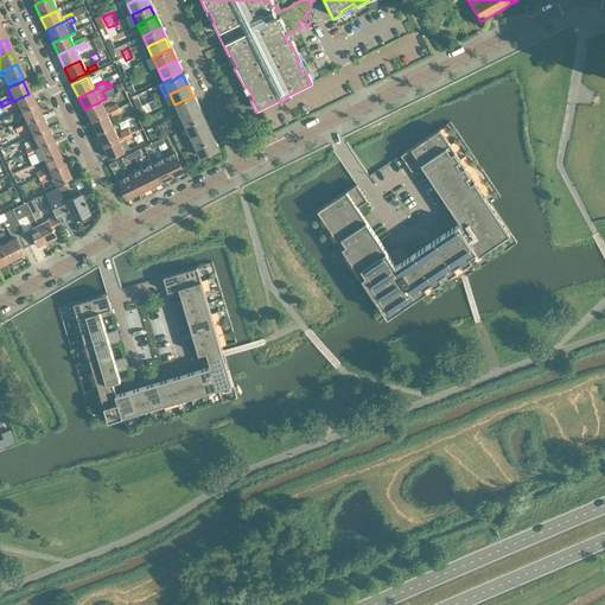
[(34,106),(29,94),(1,107),(4,110),(11,107),(10,103),(13,102),(19,113),(34,106)]
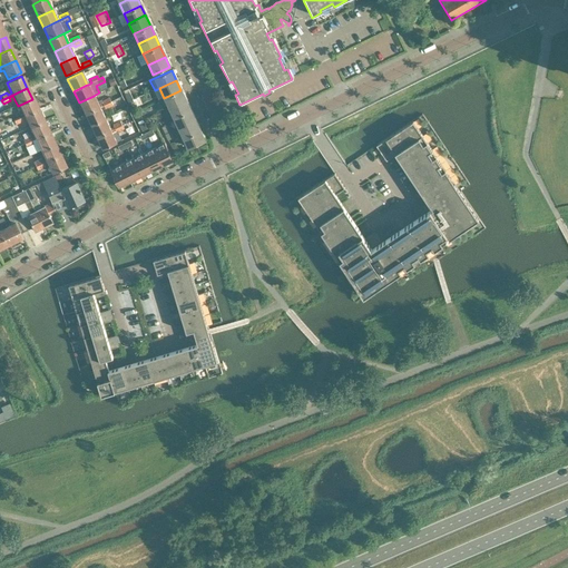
[(131,101),(128,94),(127,90),(121,92),(127,104),(131,101)]
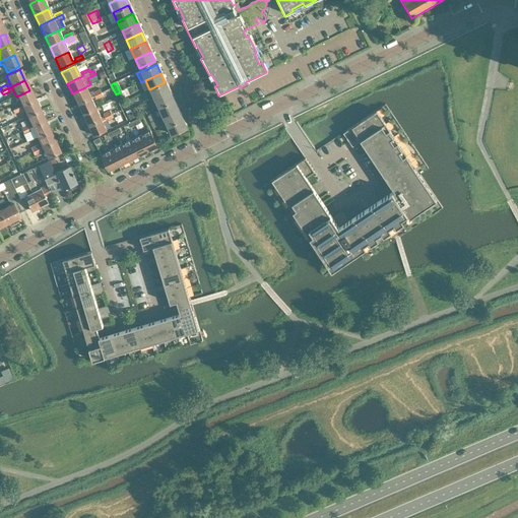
[(169,91),(165,82),(149,89),(153,99),(169,91)]
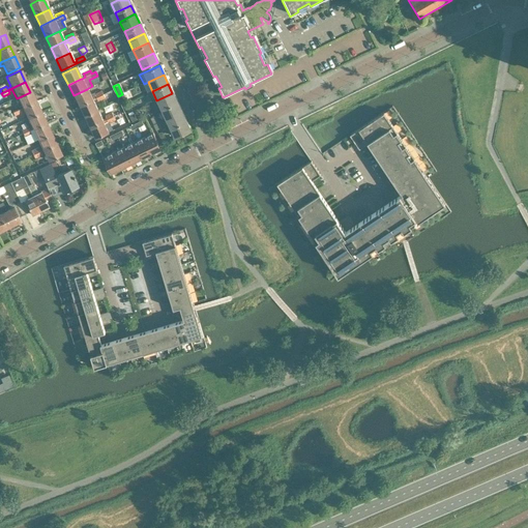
[(79,107),(101,95),(100,92),(93,95),(93,94),(90,96),(87,89),(74,95),(79,107)]
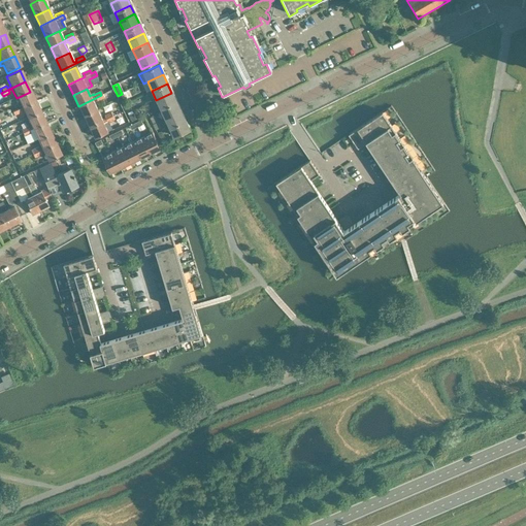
[(35,102),(30,92),(17,98),(22,108),(35,102)]
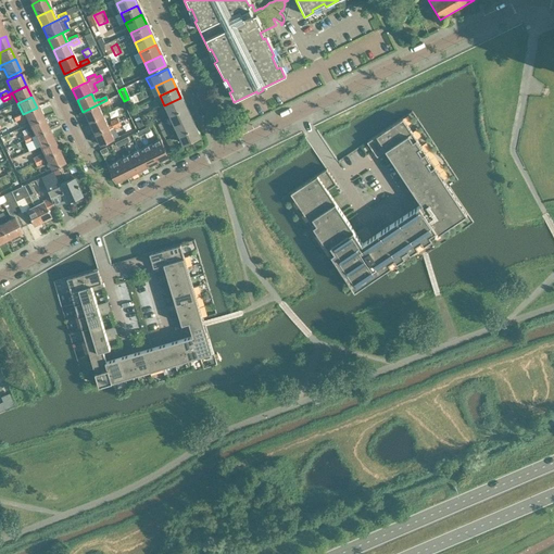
[(168,115),(186,108),(180,98),(164,105),(168,115)]
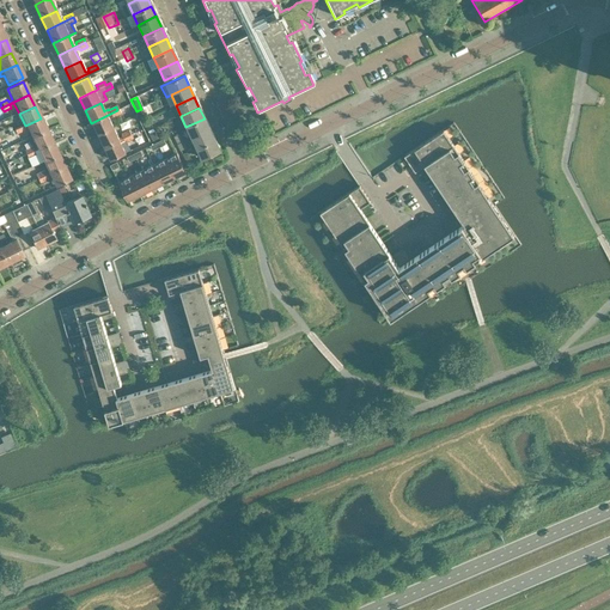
[(111,128),(107,117),(110,116),(111,119),(120,115),(117,110),(91,123),(97,135),(111,128)]
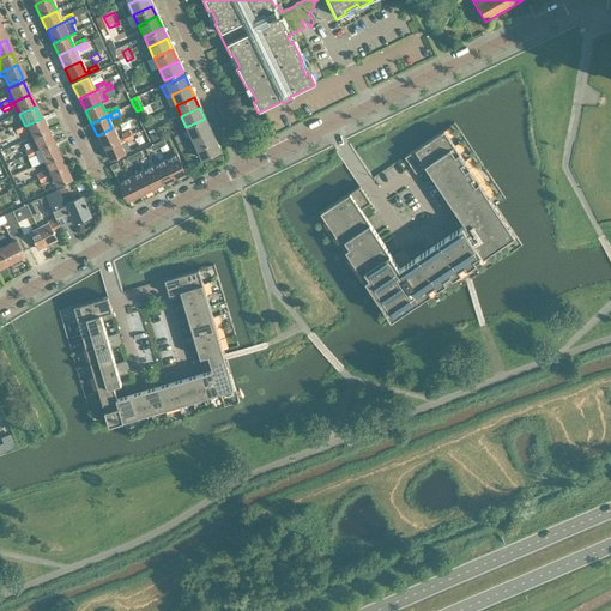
[(46,132),(41,119),(25,126),(26,129),(31,139),(46,132)]
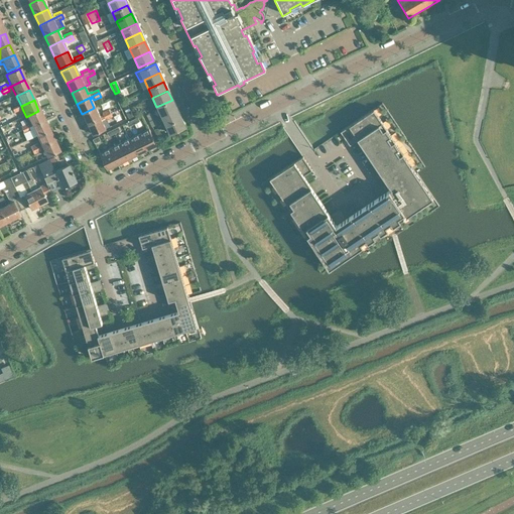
[(176,109),(172,100),(156,107),(160,116),(176,109)]
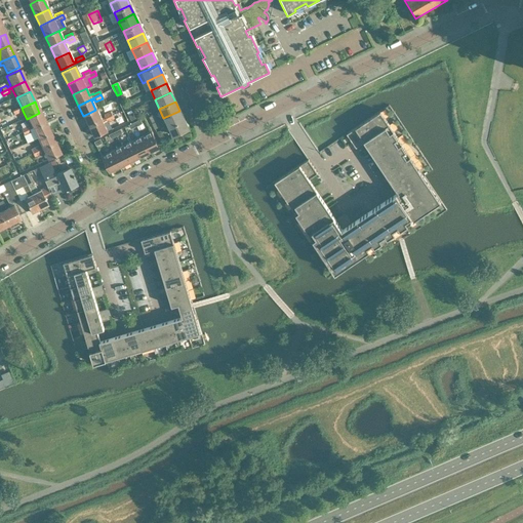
[(88,127),(111,116),(110,113),(103,116),(104,118),(101,120),(95,110),(83,116),(88,127)]
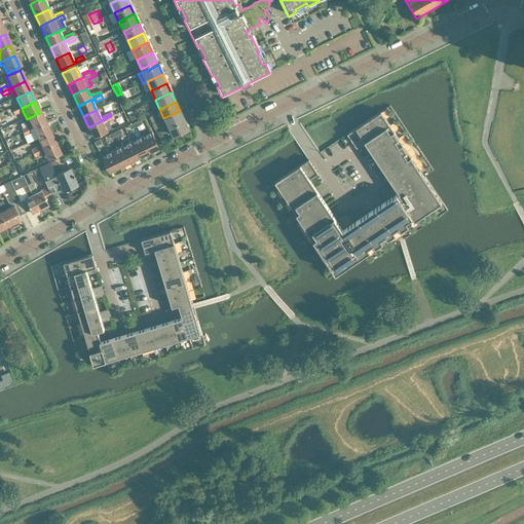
[(184,120),(180,111),(163,118),(169,128),(184,120)]
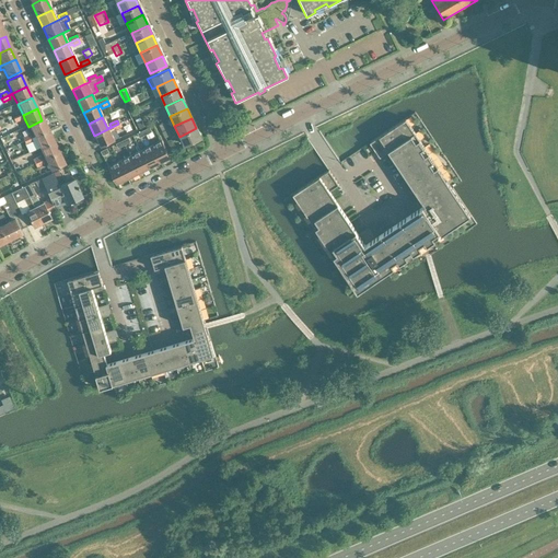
[(34,138),(47,131),(42,120),(28,127),(32,134),(21,139),(20,138),(4,146),(1,139),(0,140),(0,142),(3,151),(23,142),(30,139),(33,137),(34,138)]
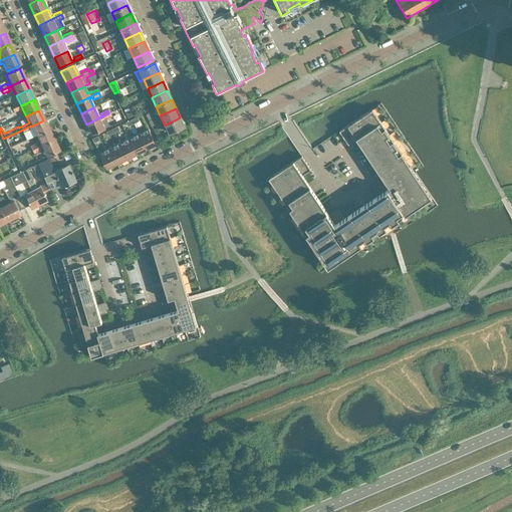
[(366,113),(337,133),(346,147),(355,141),(388,190),(352,214),(351,214),(347,217),(345,213),(340,216),(339,216),(342,220),(333,226),(300,177),(309,172),(300,158),(271,177),(271,178),(267,180),(326,268),(351,251),(430,200),(414,176),(370,111),(366,113)]
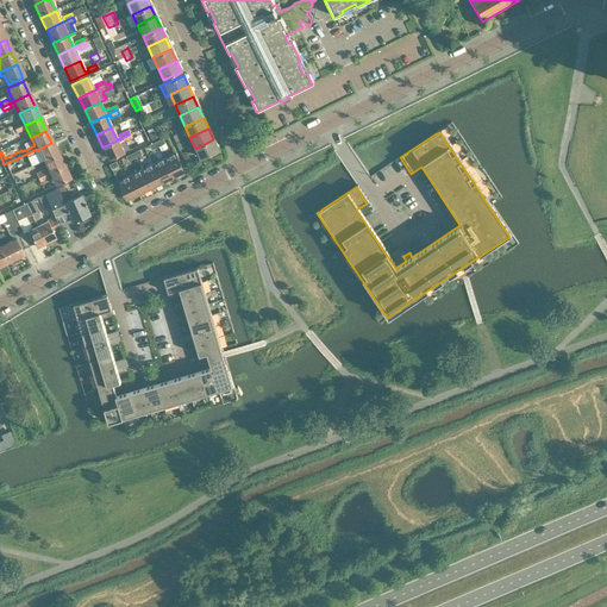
[(124,154),(118,142),(121,141),(123,143),(131,139),(129,135),(102,148),(108,161),(124,154)]
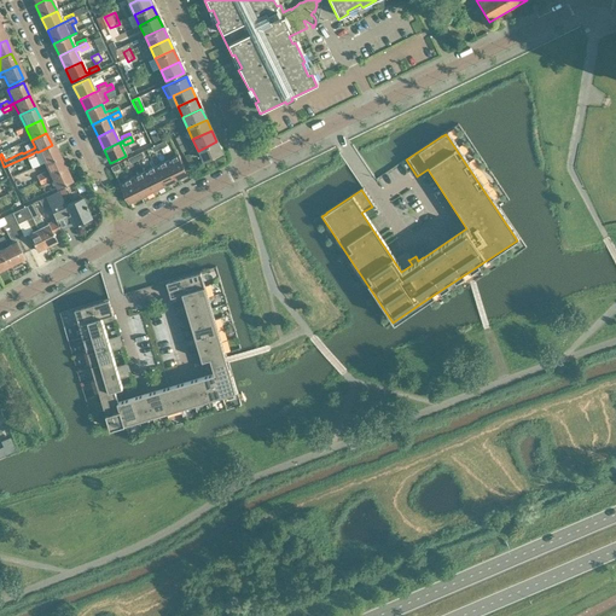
[(221,154),(216,141),(198,151),(203,162),(221,154)]
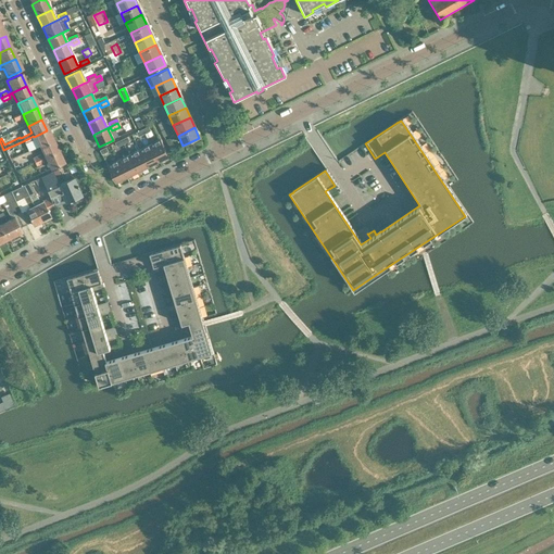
[(168,136),(165,129),(160,131),(163,139),(168,136)]
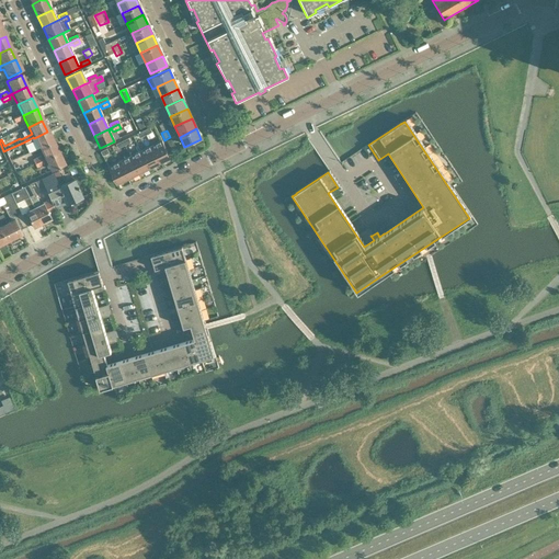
[(38,149),(53,143),(47,132),(34,138),(35,141),(38,149)]
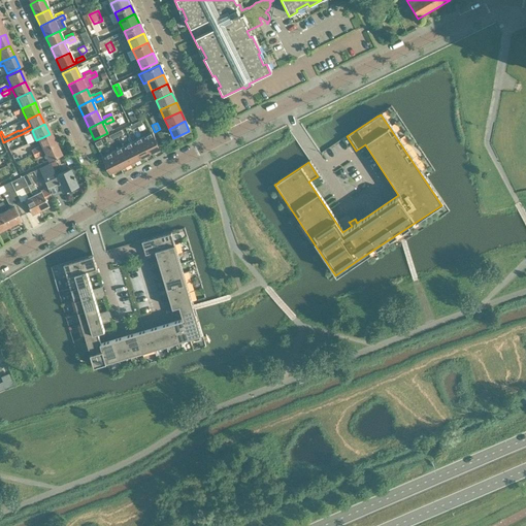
[(165,141),(160,132),(156,134),(160,143),(165,141)]
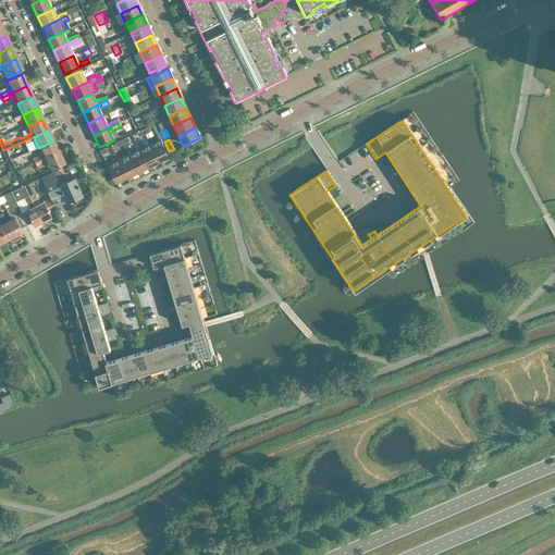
[(58,152),(52,142),(38,148),(44,158),(40,160),(38,157),(32,160),(33,164),(58,152)]
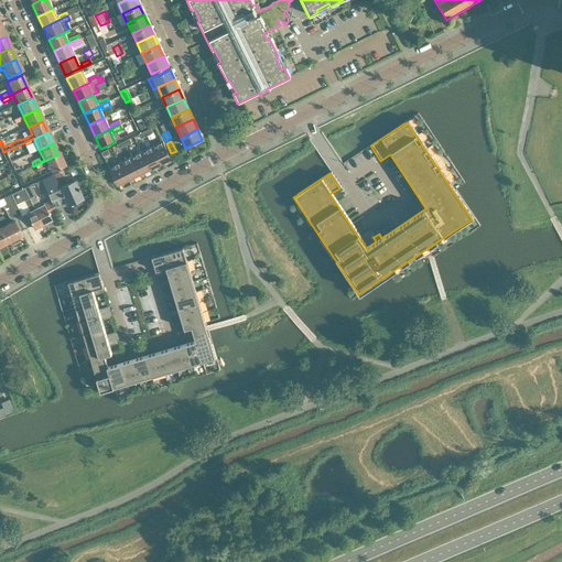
[(170,160),(161,143),(150,149),(159,165),(170,160)]
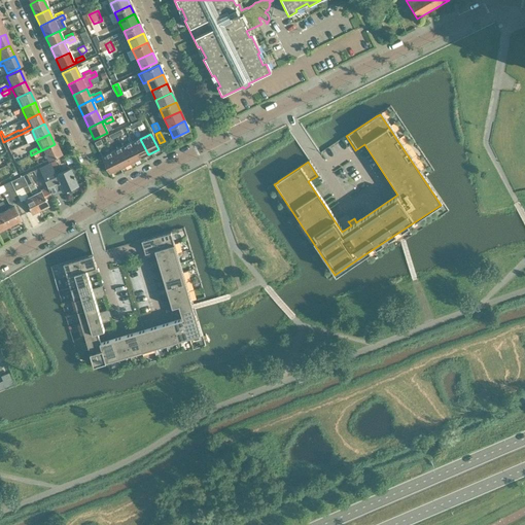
[(148,154),(140,139),(131,143),(138,160),(148,154)]
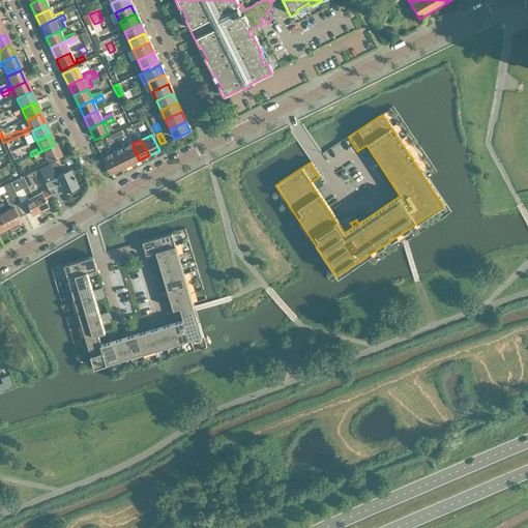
[(139,160),(132,144),(121,149),(128,166),(139,160)]
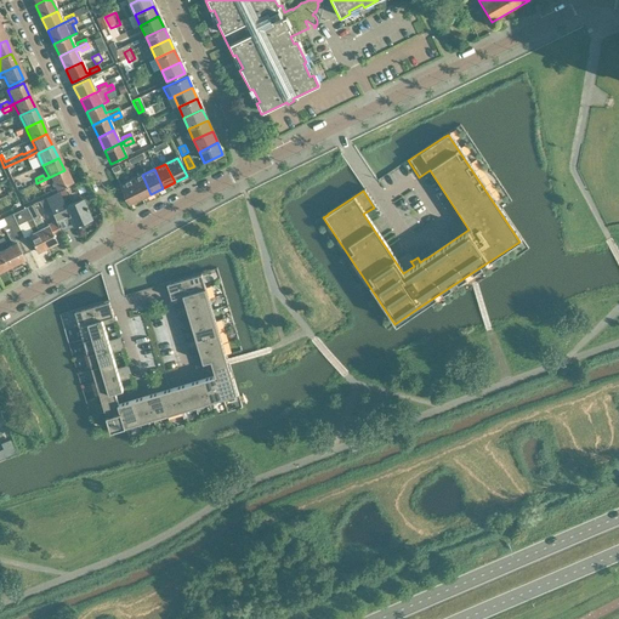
[(71,183),(64,170),(37,183),(39,187),(47,183),(46,181),(50,179),(55,191),(71,183)]
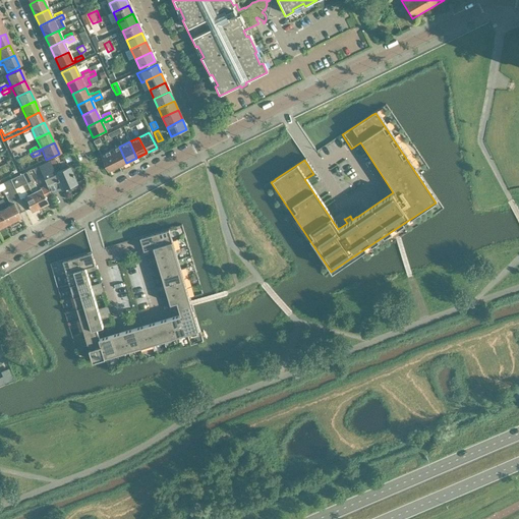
[(126,163),(119,147),(109,152),(117,168),(126,163)]
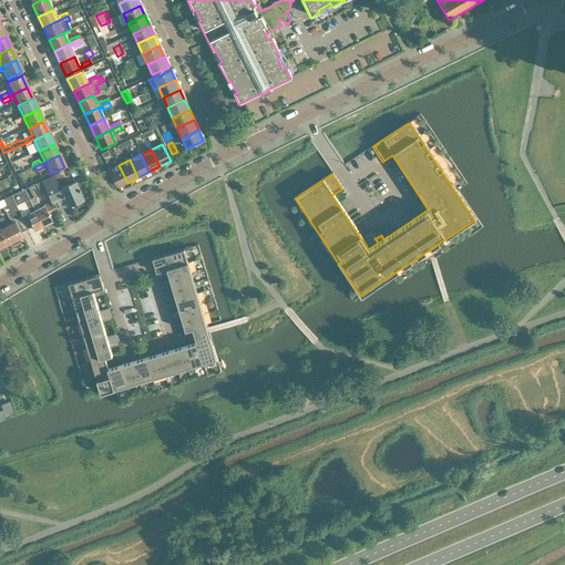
[(127,183),(119,165),(108,171),(116,187),(127,183)]
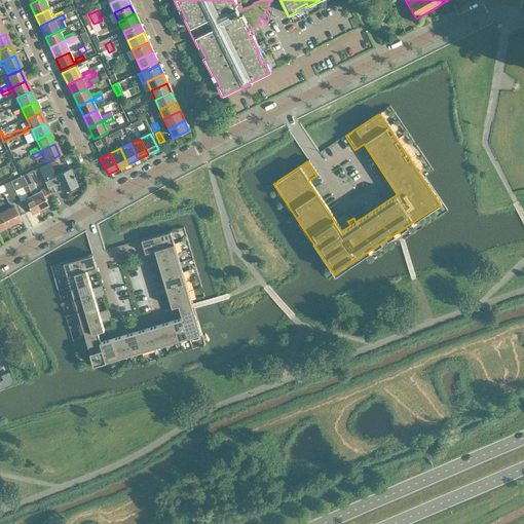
[(75,186),(67,170),(53,176),(50,167),(48,163),(37,169),(37,170),(41,179),(45,188),(49,196),(60,191),(60,192),(75,186)]
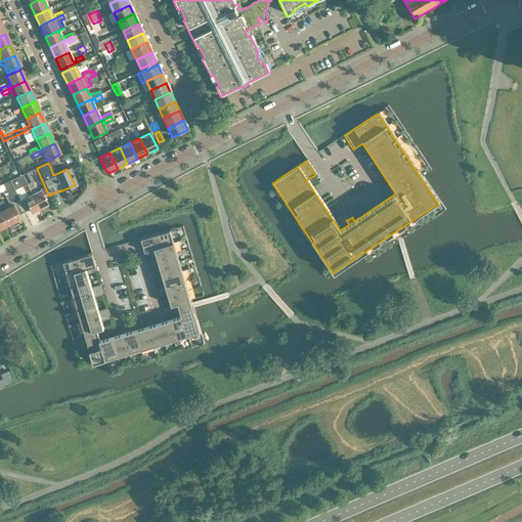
[(41,178),(37,169),(31,171),(36,180),(41,178)]
